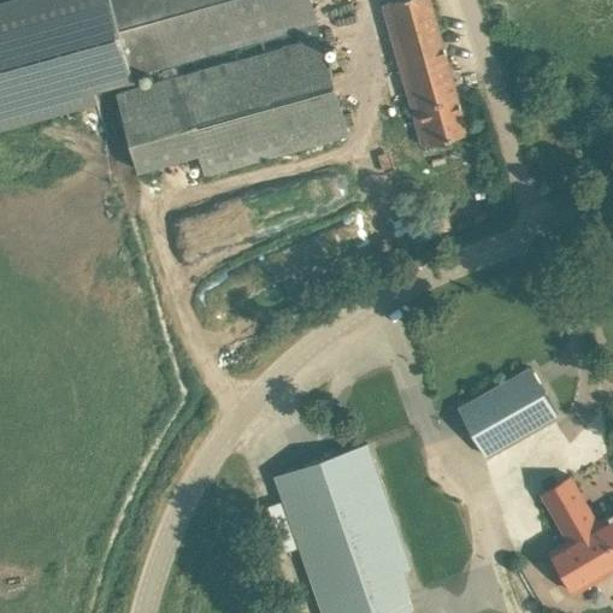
[(35,0),(0,10),(0,131),(95,106),(90,88),(293,30),(296,46),(180,78),(177,68),(154,74),(157,84),(115,96),(129,151),(135,174),(196,157),(202,177),(346,137),(306,0),(35,0)]
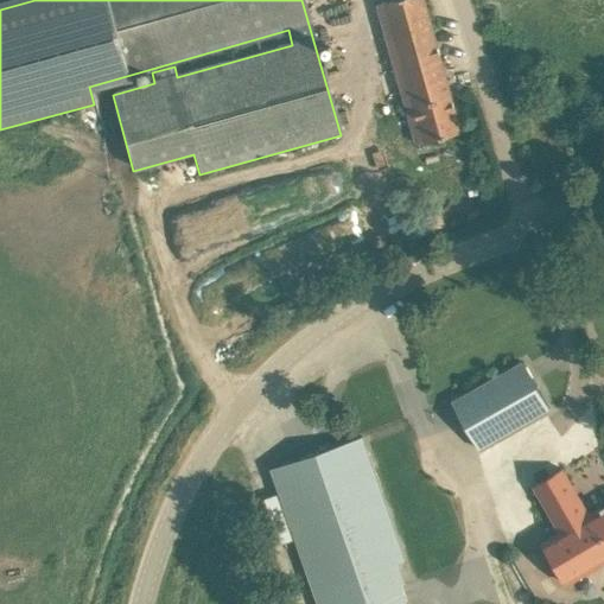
[(420,0),(398,0),(375,7),(414,147),(458,134),(420,0)]
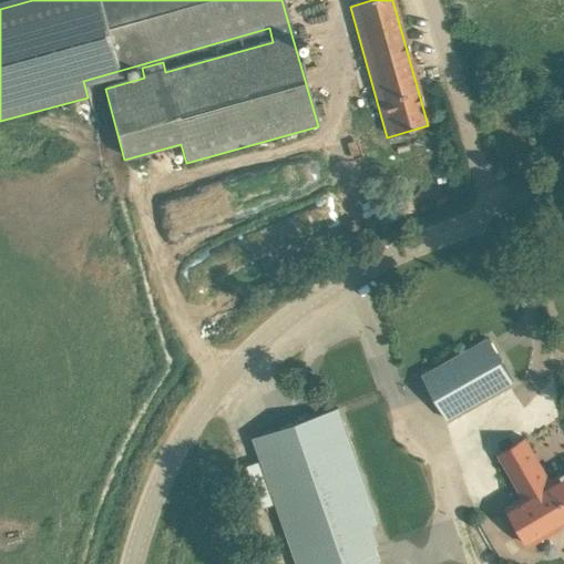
[(485,344),(422,380),(444,419),(508,383),(485,344)]
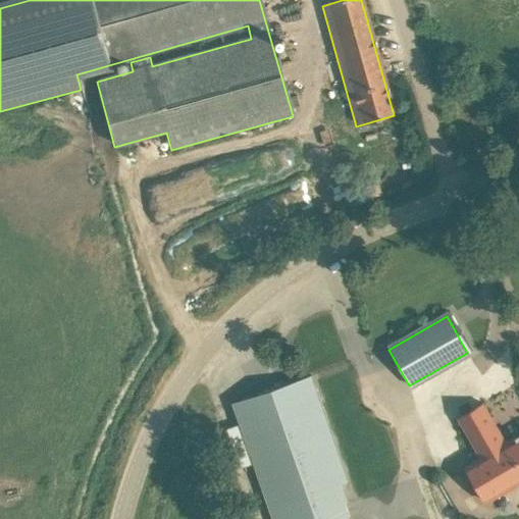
[(312,378),(234,404),(271,518),(347,518),(336,487),(347,483),(312,378)]
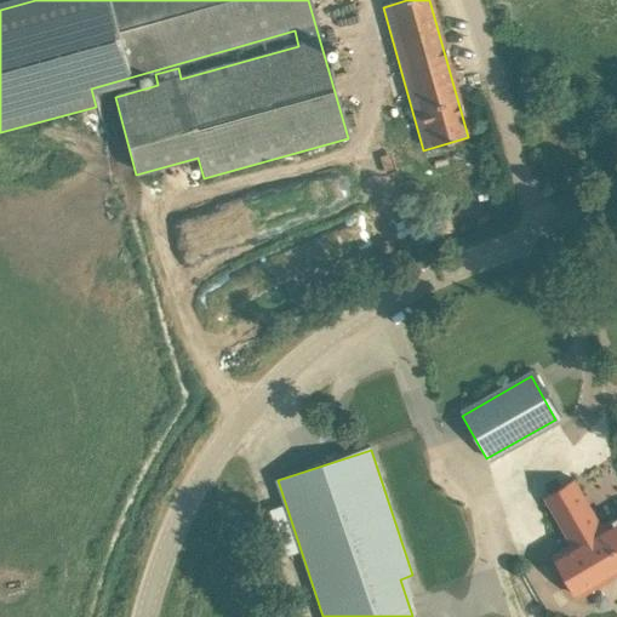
[(569,548),(550,559),(575,599),(616,573),(616,519),(599,530),(571,484),(541,501),(569,548)]
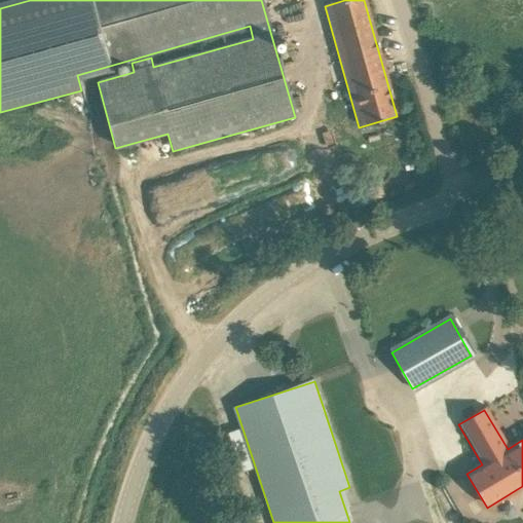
All buildings are outlined.
